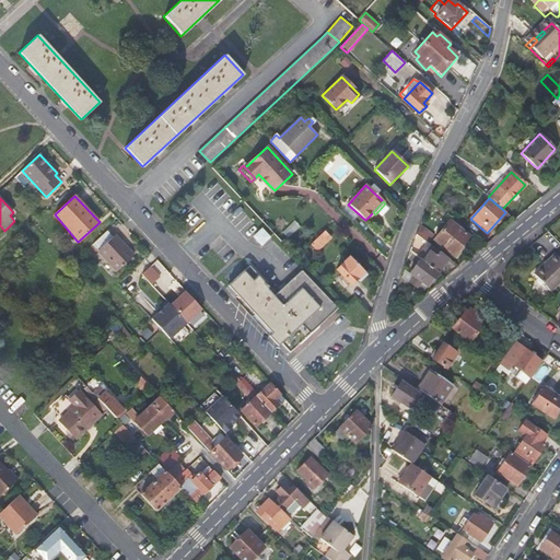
[(468,236),(448,221),(432,241),(453,257),(468,236)]
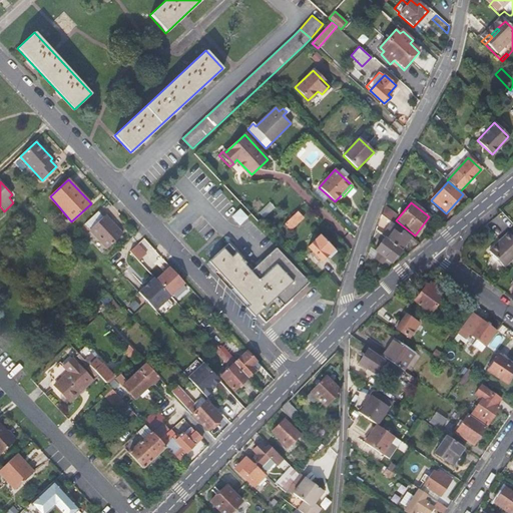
[(386,205),(382,215),(392,222),(398,214),(386,205)]
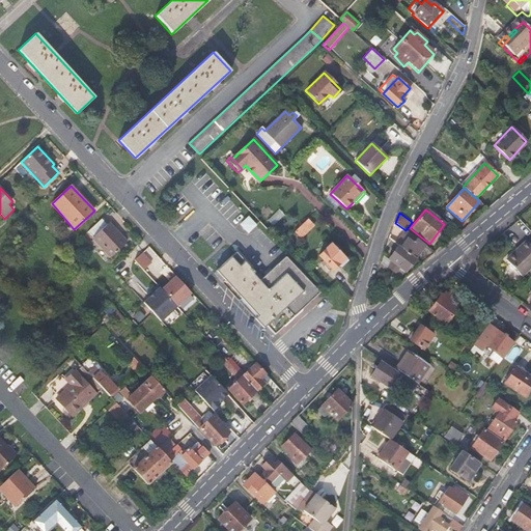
[(248,217),(247,217),(240,224),(248,232),(256,226),(248,217)]
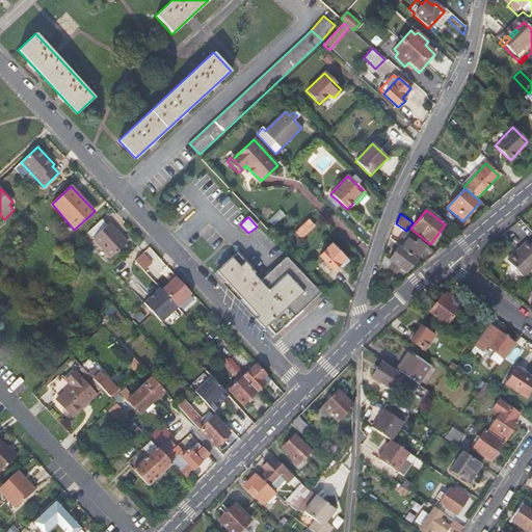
[(106,225),(101,220),(89,231),(112,257),(127,242),(109,222),(106,225)]
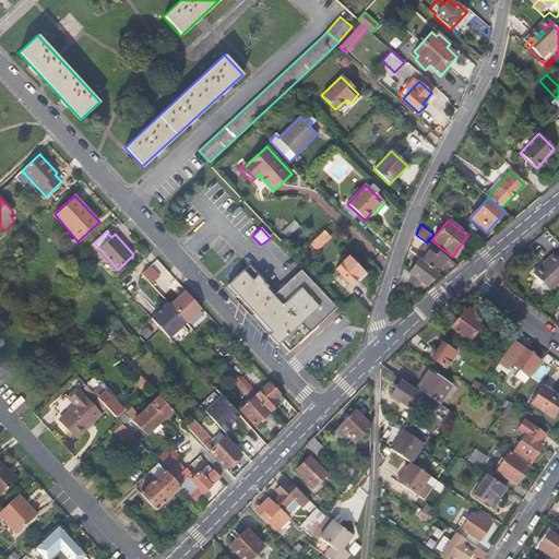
[(324,232),(311,244),(317,250),(331,237),(324,232)]
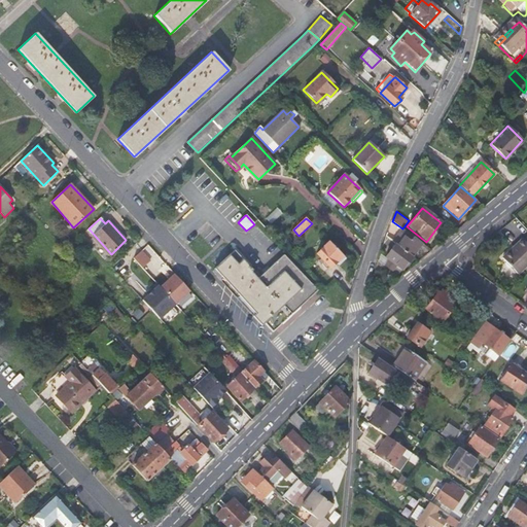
[(412,256),(422,244),(391,221),(385,237),(412,256)]
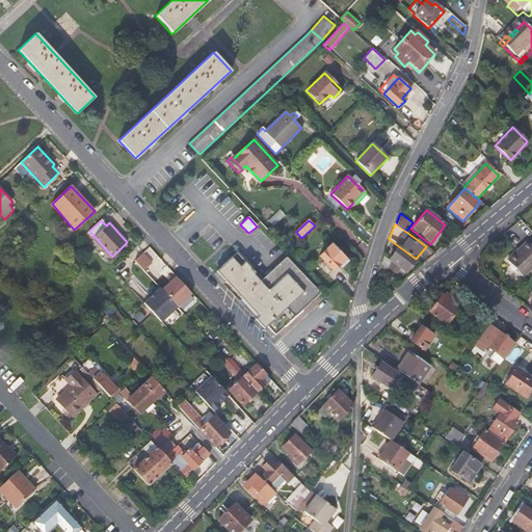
[(404,274),(416,259),(389,239),(388,242),(387,246),(394,253),(388,261),(390,263),(387,267),(396,274),(399,270),(404,274)]
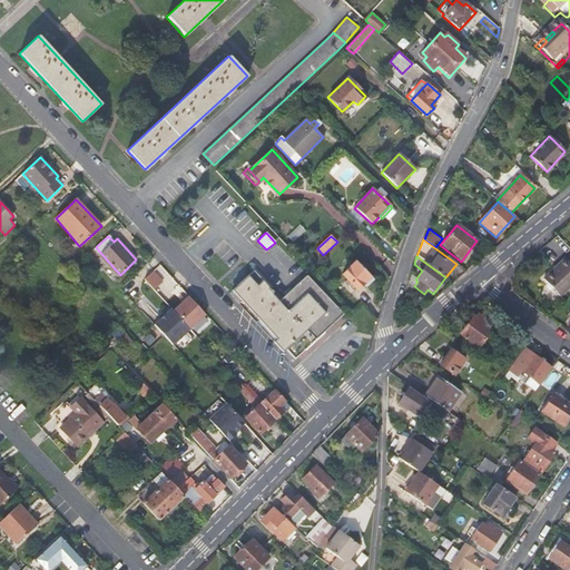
[(569,256),(556,269),(557,271),(569,258),(569,256)]
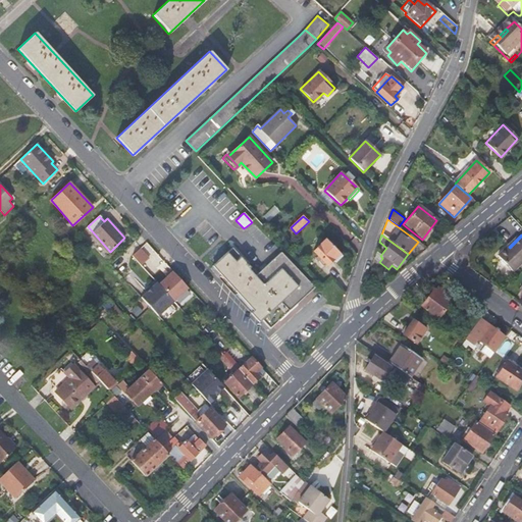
[(521,237),(510,248),(509,247),(499,256),(513,270),(521,262),(521,237)]
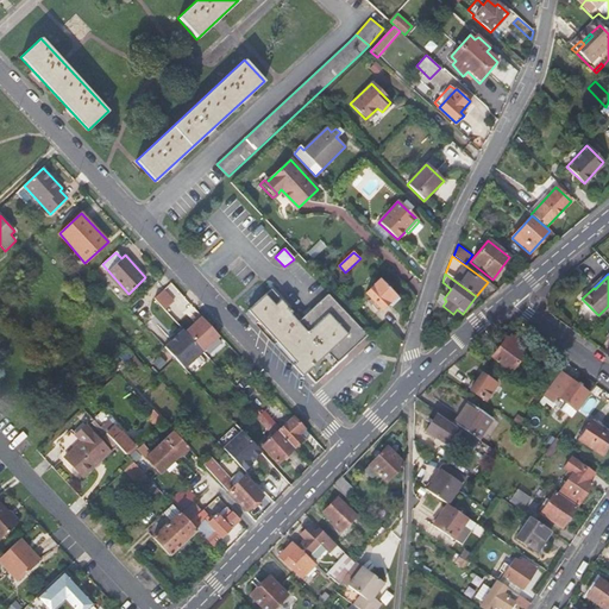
[(380,278),(364,293),(381,311),(396,296),(380,278)]
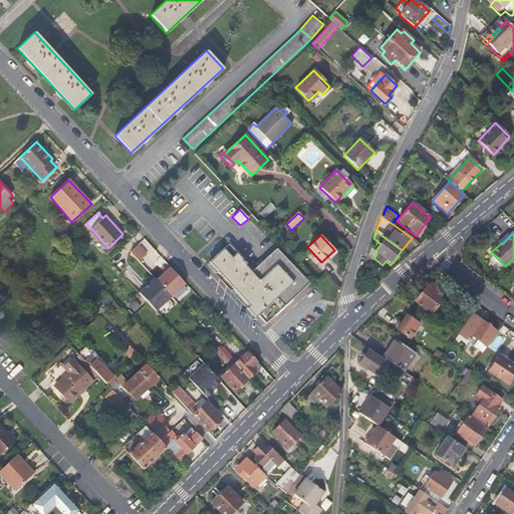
[(209,262),(258,315),(266,324),(310,284),(276,249),(251,271),(245,265),(246,263),(228,245),(209,262)]
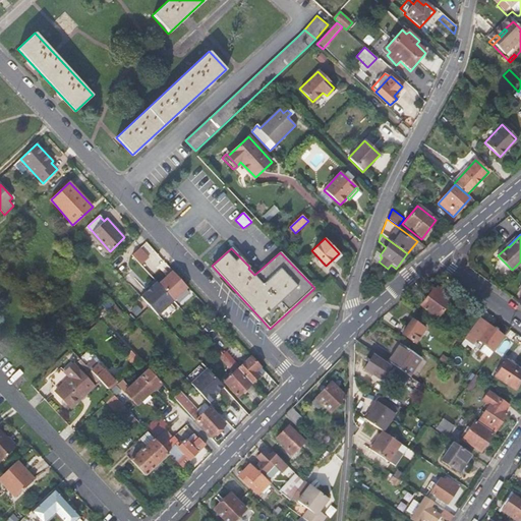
[(258,322),(262,320),(212,266),(210,269),(242,304),(258,322)]
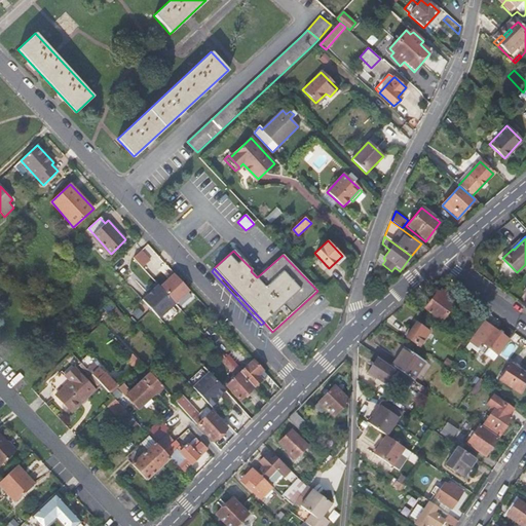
[(168,277),(159,286),(175,303),(188,291),(174,273),(168,277)]
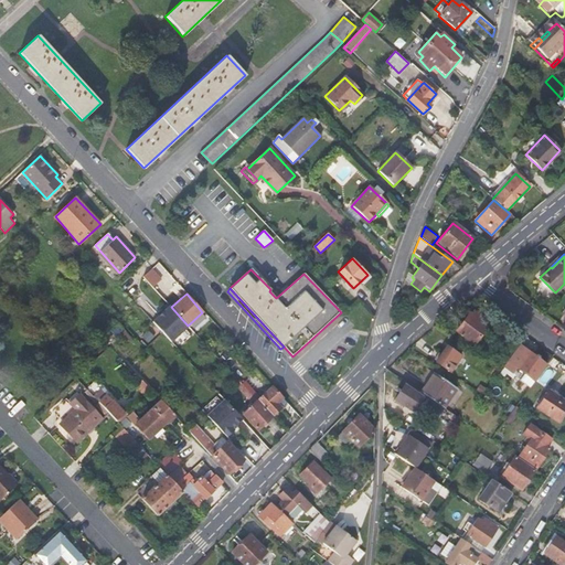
[(171,341),(188,326),(171,307),(168,304),(162,309),(163,311),(159,315),(152,321),(171,341)]
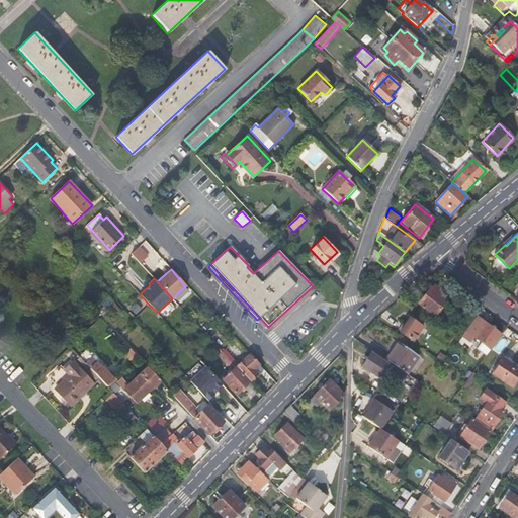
[(448,296),(435,286),(432,289),(431,287),(420,303),(435,315),(448,296)]
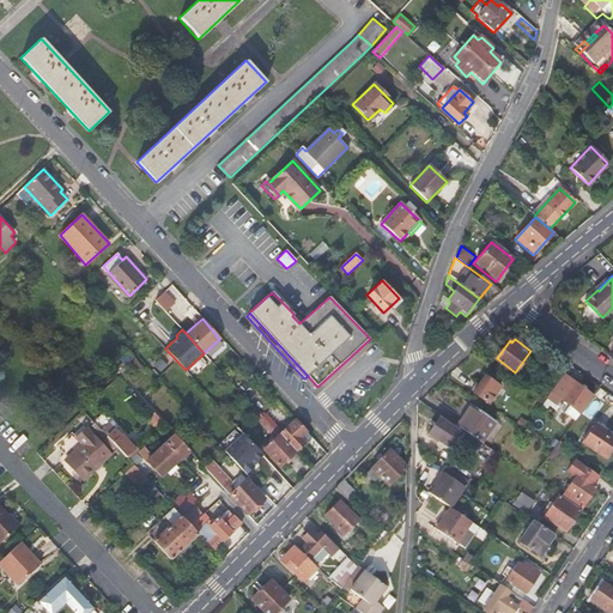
[(144,368),(128,351),(107,371),(111,376),(128,362),(138,372),(144,368)]
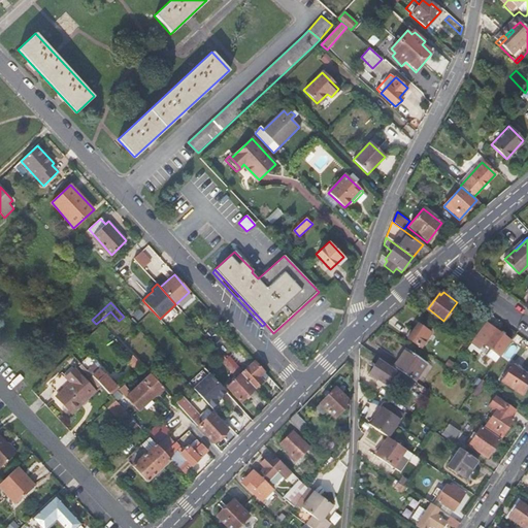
[(139,308),(133,315),(139,321),(145,315),(139,308)]
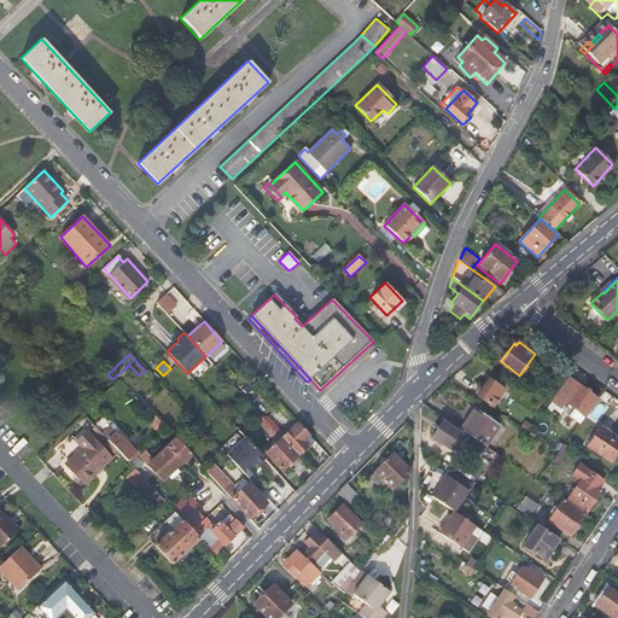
[(598,400),(569,377),(555,395),(586,417),(598,400)]
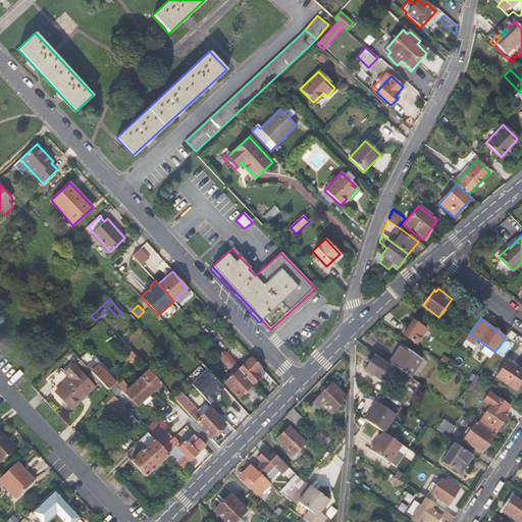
[(425,329),(413,320),(404,333),(416,343),(425,329)]
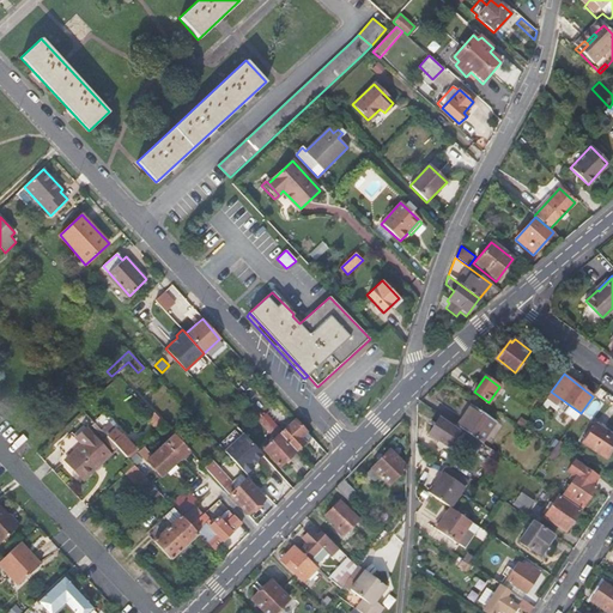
[(283,431),(279,435),(296,453),(305,443),(301,438),(307,432),(281,405),(277,400),(266,411),(283,431)]
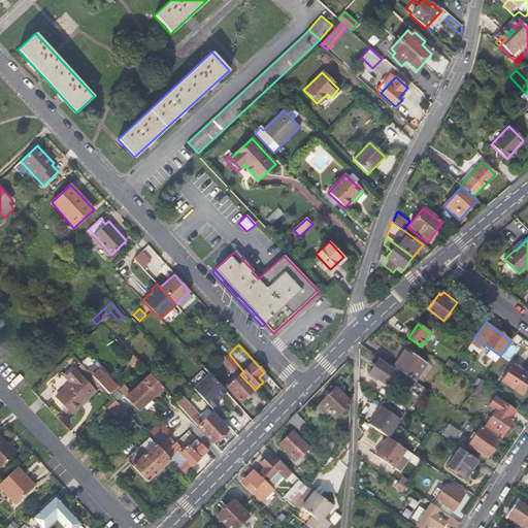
[(254,391),(255,390),(240,374),(216,348),(212,352),(236,378),(227,387),(240,402),(249,395),(258,404),(262,399),(254,391)]
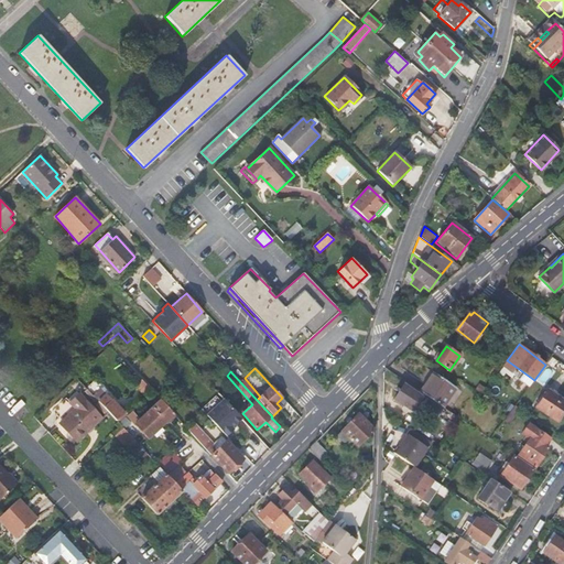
[(433,372),(420,391),(423,393),(427,397),(442,405),(443,408),(456,388),(433,372)]
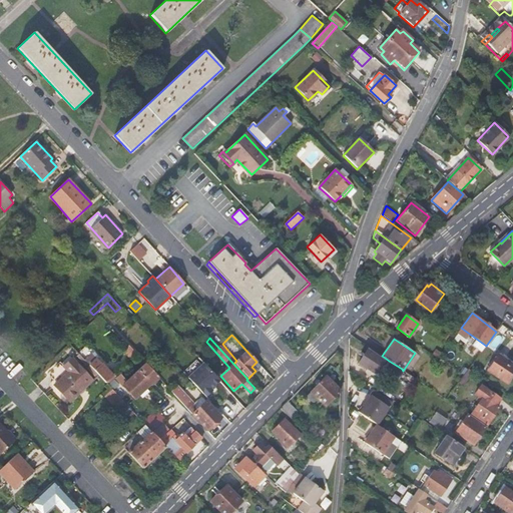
[(379,356),(369,349),(359,363),(371,371),(376,365),(374,363),(379,356)]
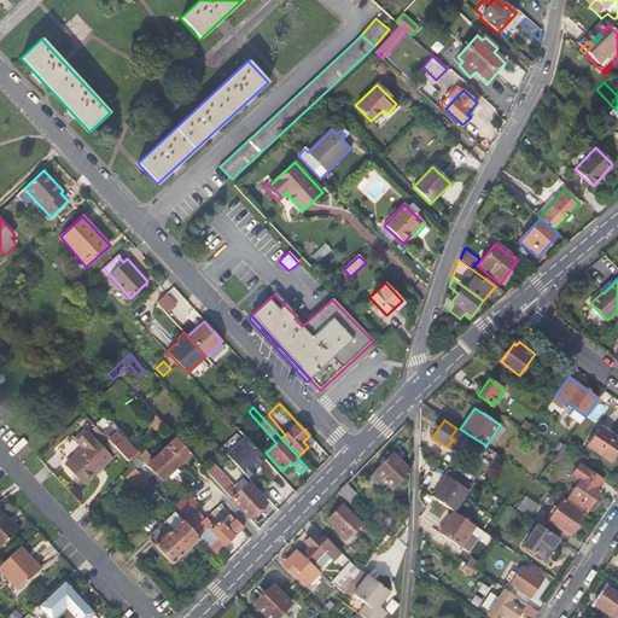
[(525,420),(522,426),(529,431),(532,426),(525,420)]
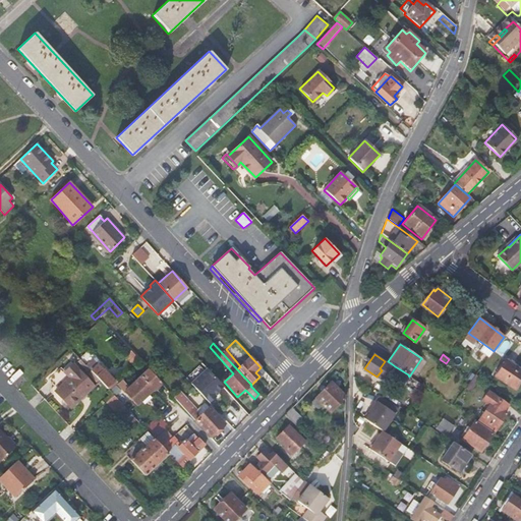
[(79,359),(76,361),(97,383),(99,381),(91,370),(79,359)]
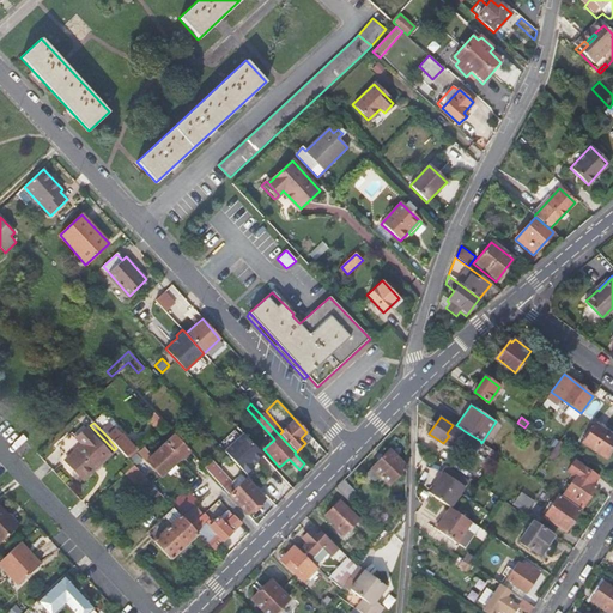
[(612,442),(612,435),(595,424),(583,442),(604,456),(612,442)]
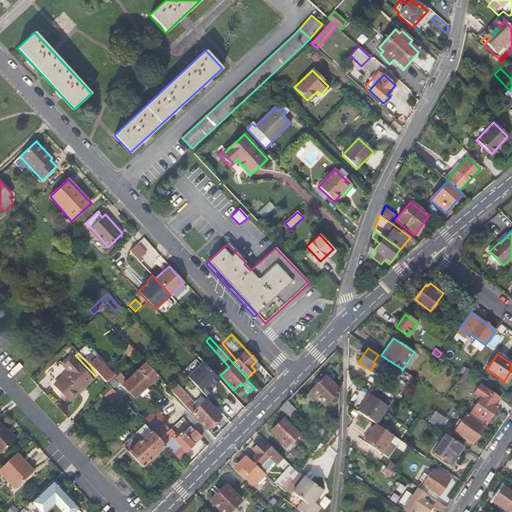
[(54,384),(69,399),(92,379),(72,356),(63,364),(60,360),(48,371),(57,381),(54,384)]
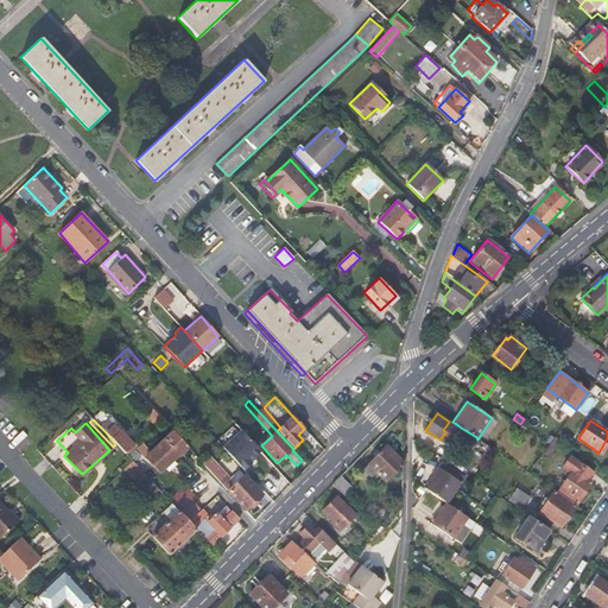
[(114,424),(106,432),(116,444),(126,454),(134,445),(114,424)]
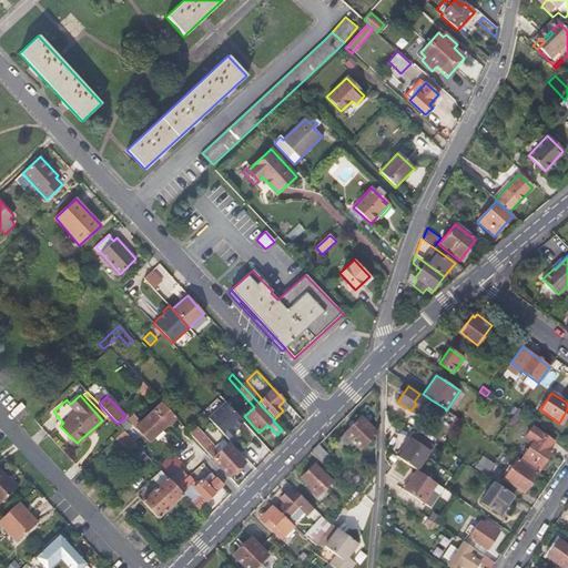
[(440,415),(445,408),(430,399),(427,406),(440,415)]
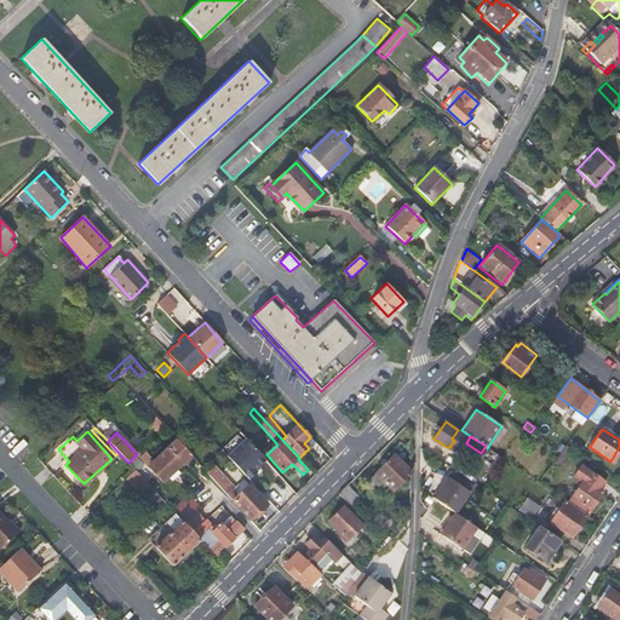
[(267,459),(247,438),(227,457),(248,480),(256,472),(254,470),(267,459)]
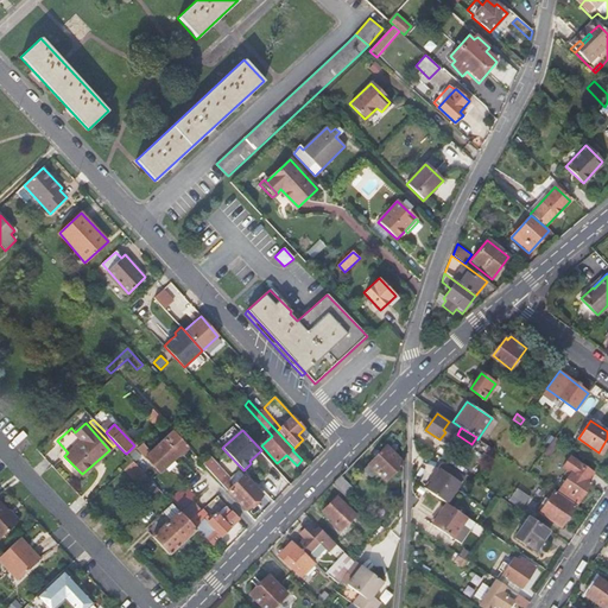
[(159,473),(187,448),(172,432),(145,457),(159,473)]
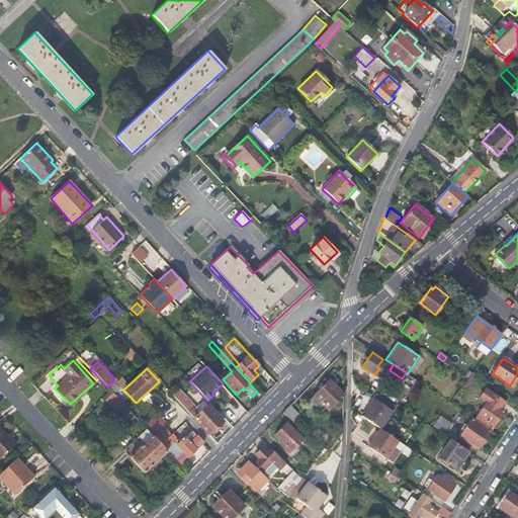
[(479,375),(473,372),(468,379),(462,387),(467,391),(479,375)]
